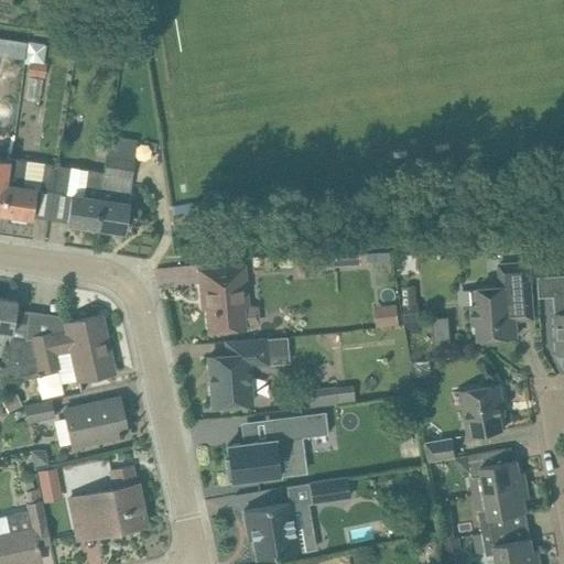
[(24,60),(26,42),(15,40),(13,57),(24,60)]
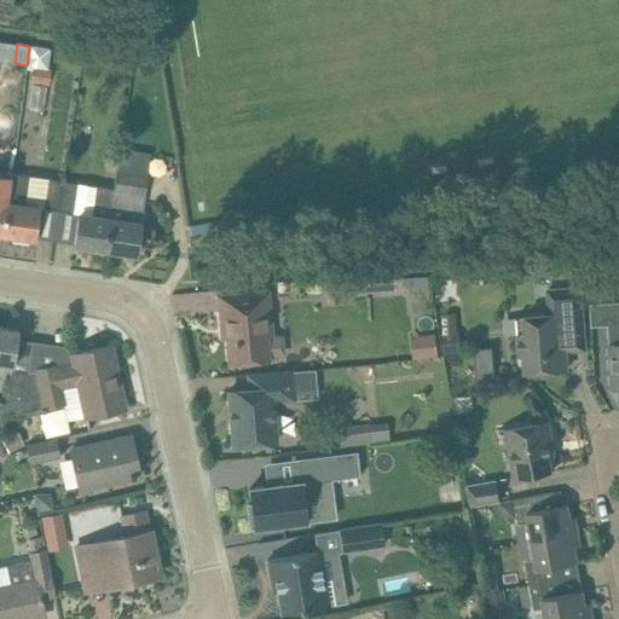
[(33,67),(30,84),(48,86),(51,69),(33,67)]
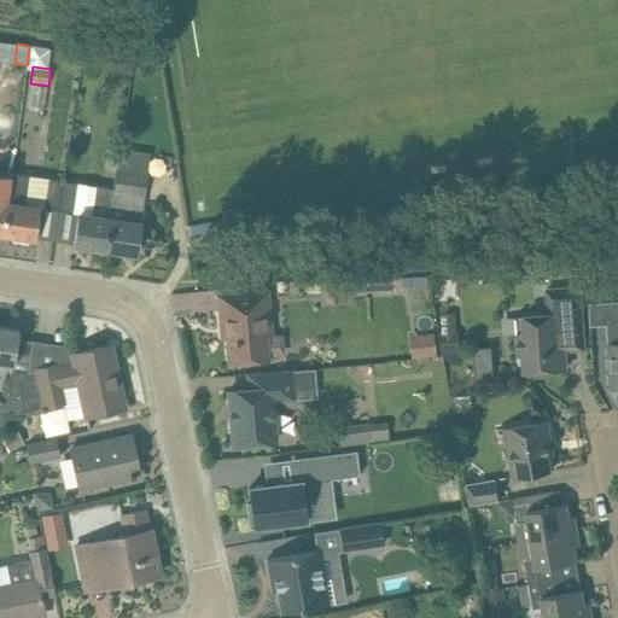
[(146,176),(117,172),(105,249),(135,254),(140,223),(140,222),(146,176)]
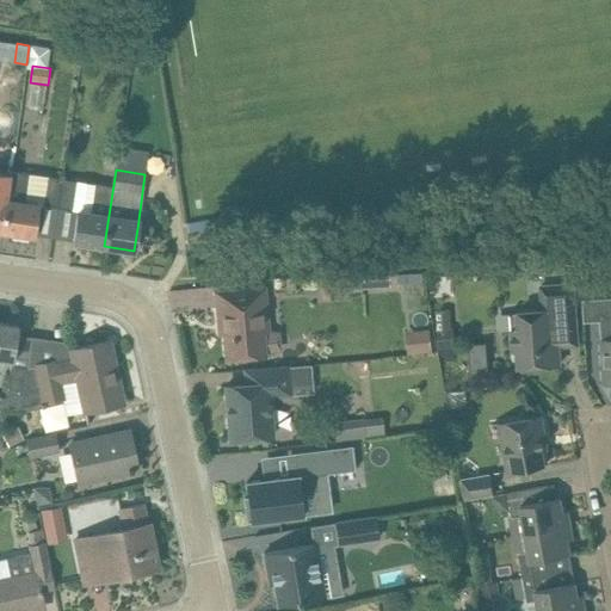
[(0,230),(2,230),(12,173),(0,171),(0,230)]
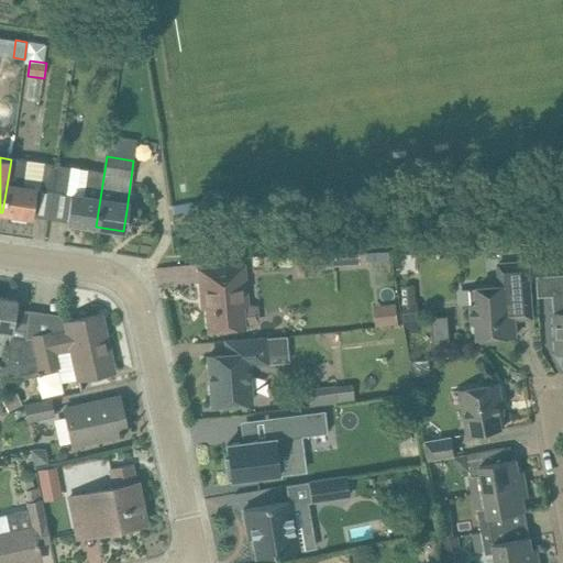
[(29,162),(11,159),(2,212),(30,217),(34,188),(54,191),(57,165),(29,162)]
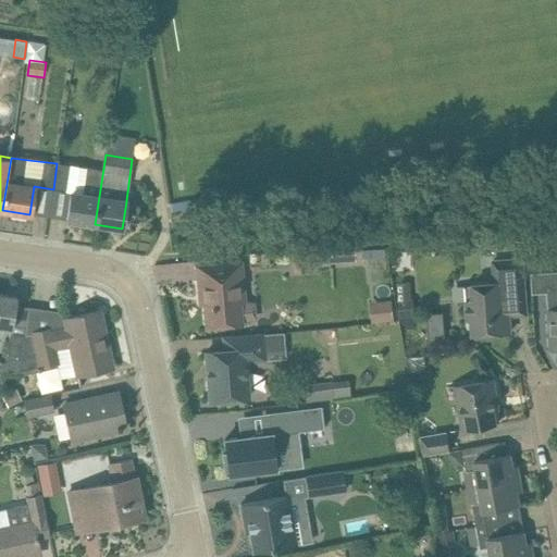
[(71,165),(57,163),(53,189),(66,192),(71,165)]
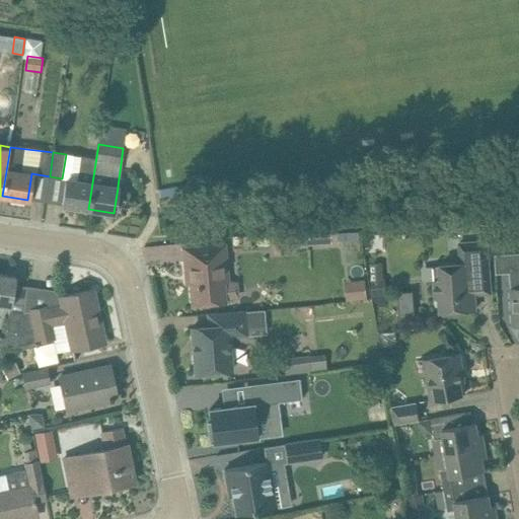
[(80,156),(66,154),(62,178),(66,178),(62,205),(88,209),(95,159),(80,157),(80,156)]
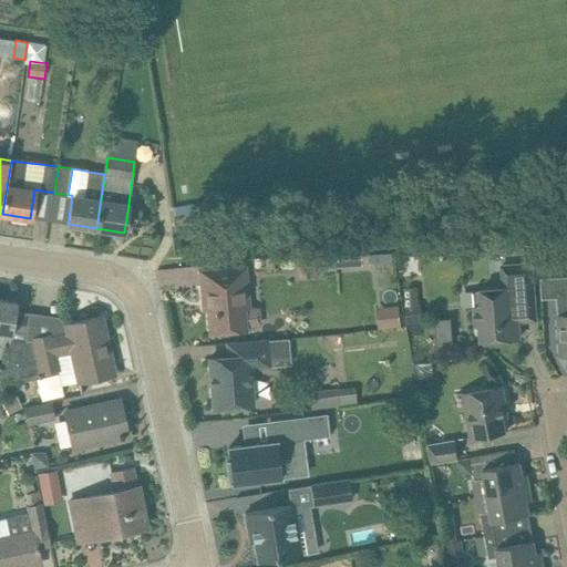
[(542,259),(542,275),(556,274),(556,259),(542,259)]
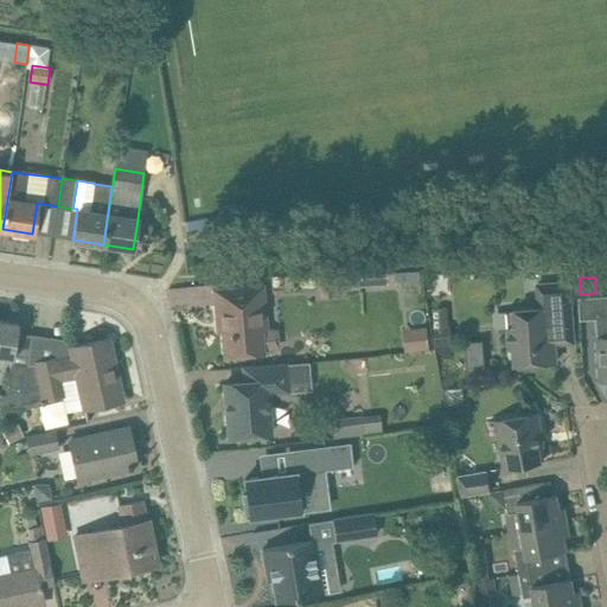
[(333,279),(318,279),(319,296),(334,295),(333,279)]
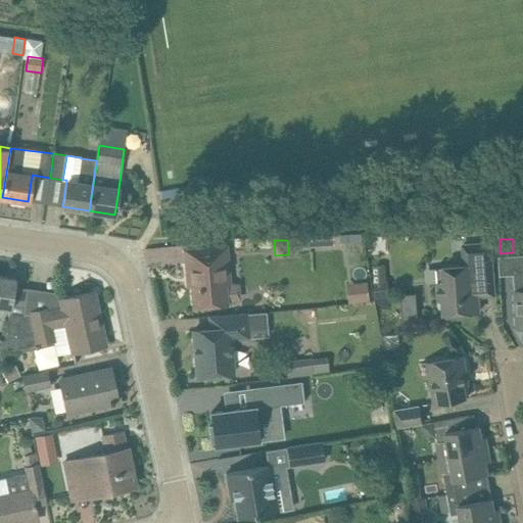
[(478,296),(494,295),(490,242),(463,244),(465,266),(436,268),(439,300),(443,300),(444,315),(479,312),(478,296)]
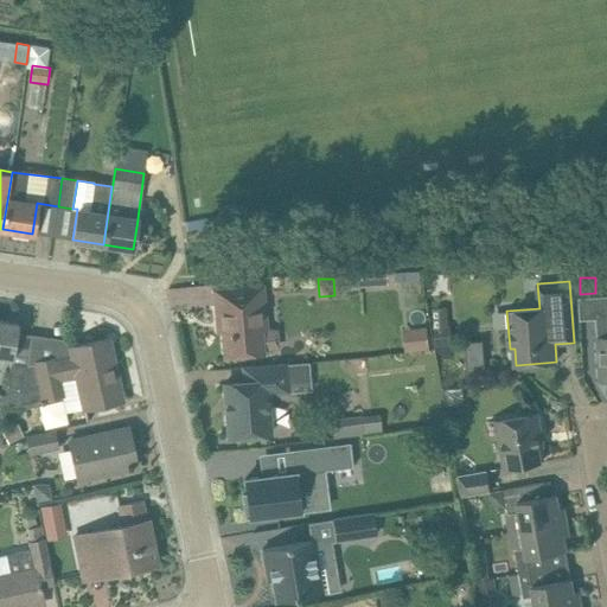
[(264,302),(263,286),(213,289),(217,321),(222,321),(224,355),(264,351),(263,350),(275,349),(279,345),(278,332),(274,328),(262,330),(260,304),(264,302)]
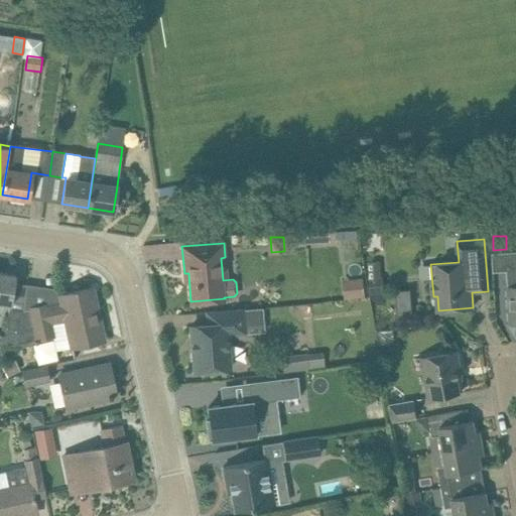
[(380,262),(368,263),(371,295),(384,294),(383,277),(381,277),(380,262)]
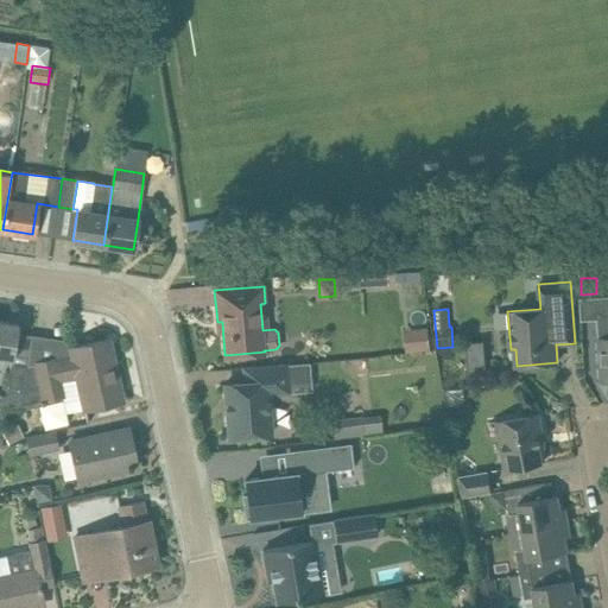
[(18,324),(0,321),(0,356),(13,359),(18,324)]
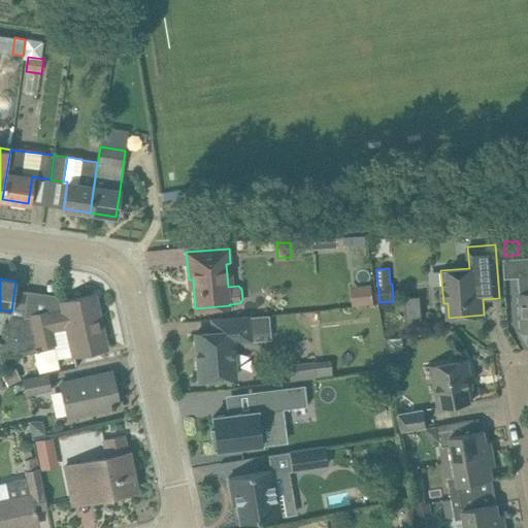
[(374,304),(372,285),(351,287),(354,307),(374,304)]
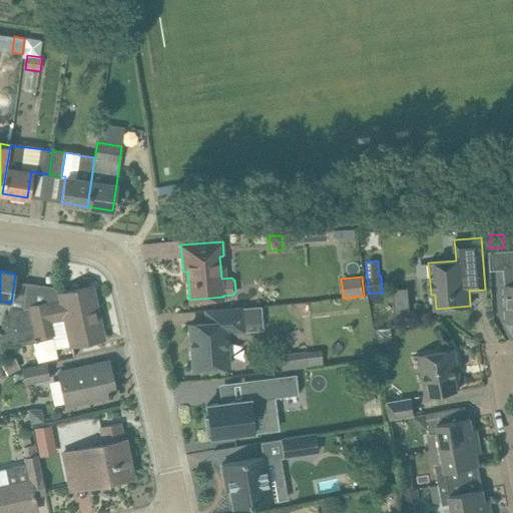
[(23,309),(21,309),(16,345),(37,340),(37,337),(51,333),(48,320),(64,316),(70,344),(100,337),(94,309),(96,308),(91,287),(60,294),(61,302),(46,305),(46,303),(30,307),(23,309)]
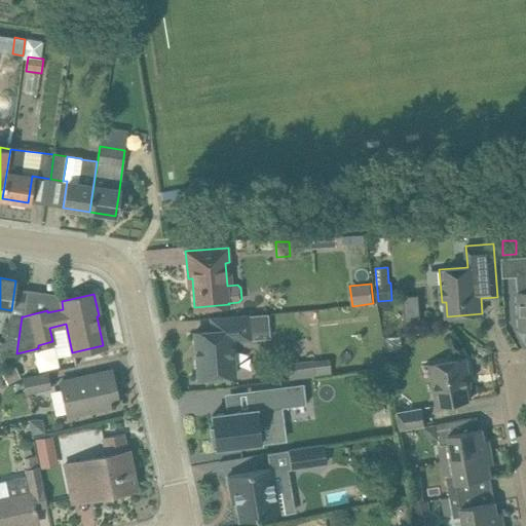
[(270,338),(268,313),(219,317),(220,330),(194,332),(198,378),(234,375),(232,341),(270,338)]
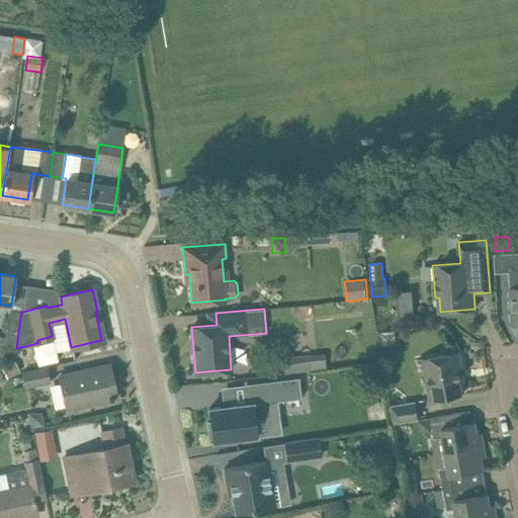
[(21,312),(9,310),(5,336),(0,335),(0,345),(16,348),(21,312)]
